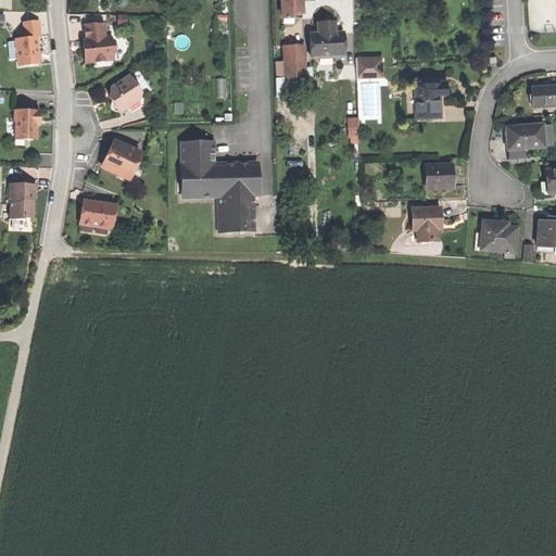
[(281,0),(282,20),(293,20),(297,15),(302,15),(301,0),(281,0)]
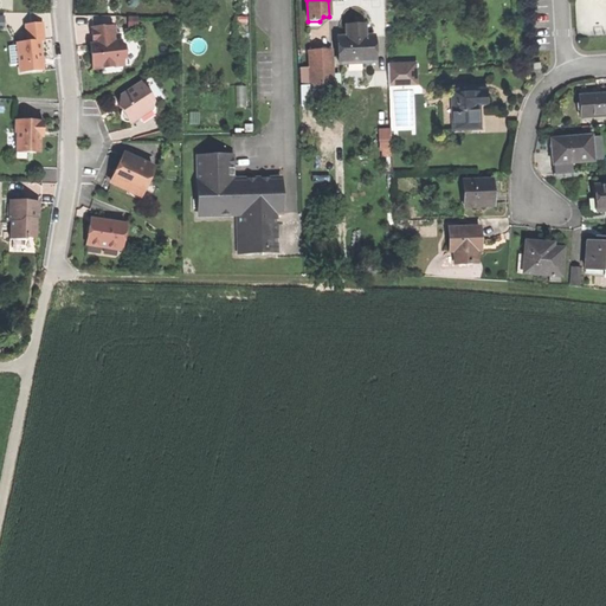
[(19,65),(19,73),(43,71),(42,55),(39,43),(44,42),(42,24),(25,25),(27,43),(17,44),(17,46),(8,47),(10,66),(19,65)]
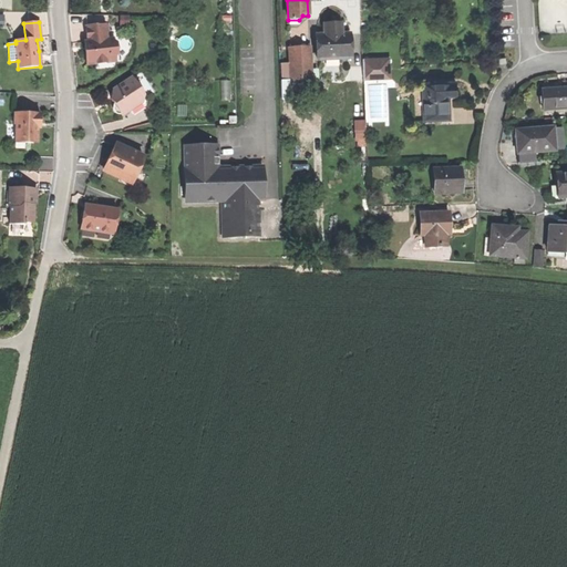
[(86,27),(88,42),(89,52),(85,54),(86,65),(98,64),(111,63),(111,60),(114,54),(119,49),(114,44),(113,40),(112,40),(107,40),(106,24),(86,27)]
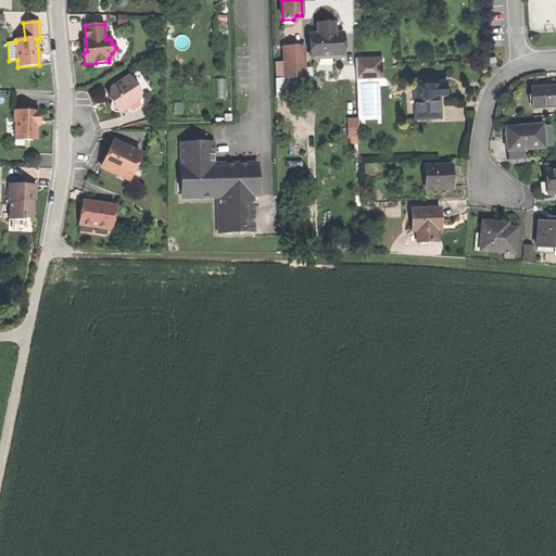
[(311,36),(312,60),(344,59),(343,35),(335,35),(335,24),(324,25),(317,25),(317,36),(311,36)]
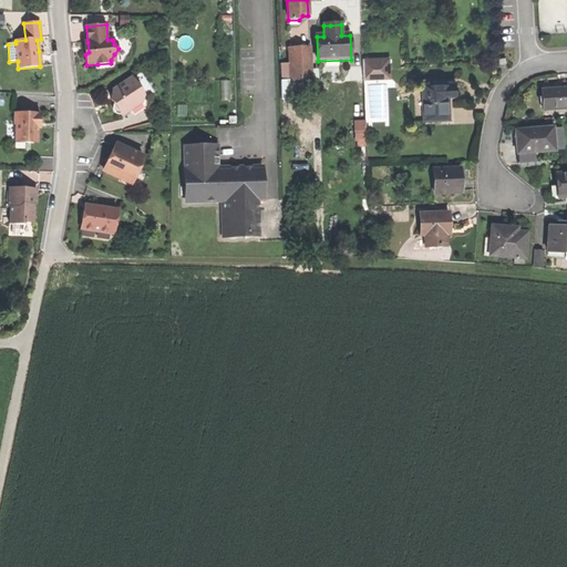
[(114,54),(115,63),(120,62),(132,48),(130,29),(111,31),(112,40),(113,40),(114,44),(119,49),(114,54)]
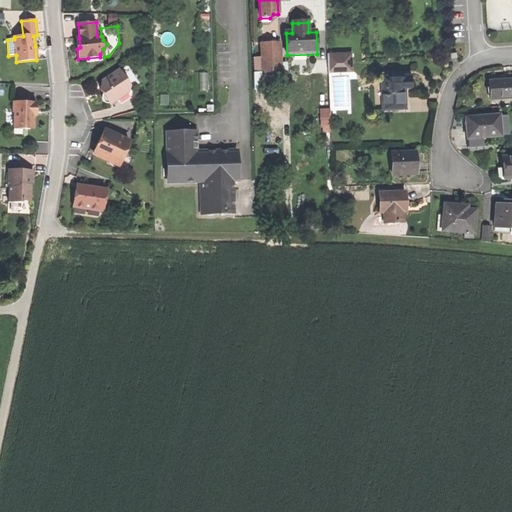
[(261,43),(262,73),(280,73),(279,43),(261,43)]
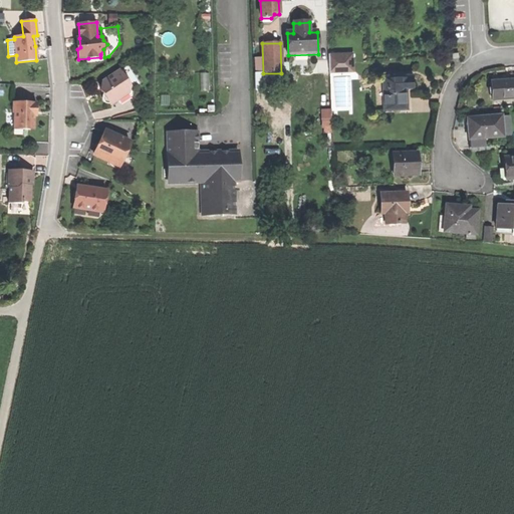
[(329,64),(329,72),(352,71),(352,63),(344,63),(344,54),(338,55),(338,63),(329,64)]
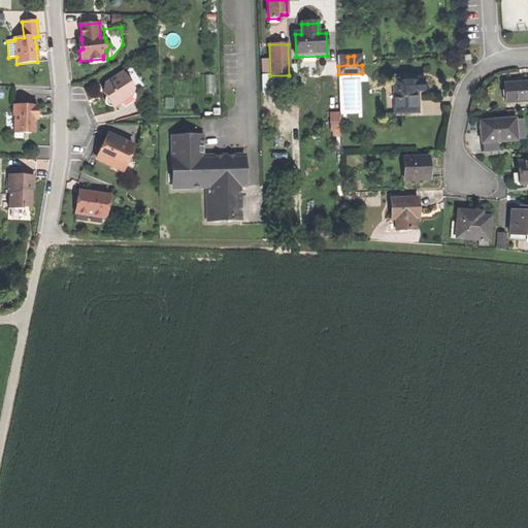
[(354,56),(354,65),(362,65),(362,56),(354,56)]
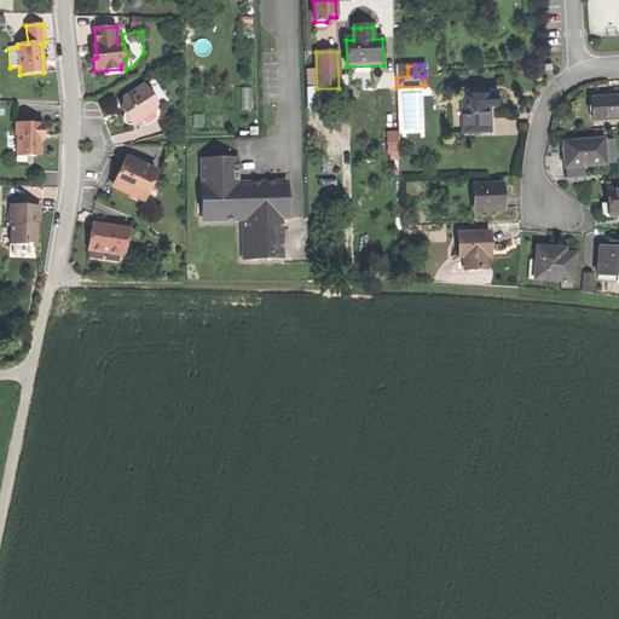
[(397,67),(397,77),(408,76),(408,67),(397,67)]
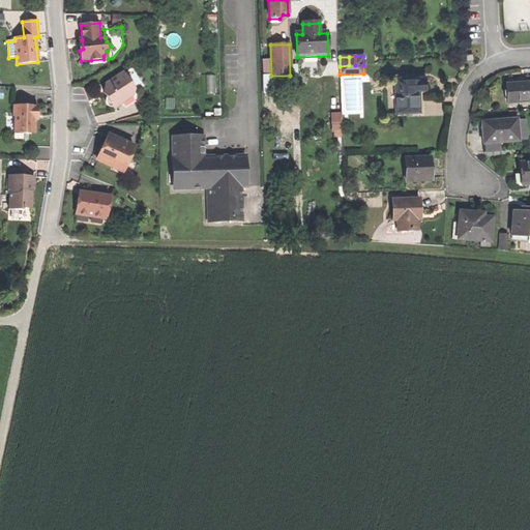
[(133,85),(125,72),(107,85),(105,93),(108,97),(108,102),(109,105),(110,107),(115,107),(115,109),(123,104),(134,95),(128,87),(133,85)]
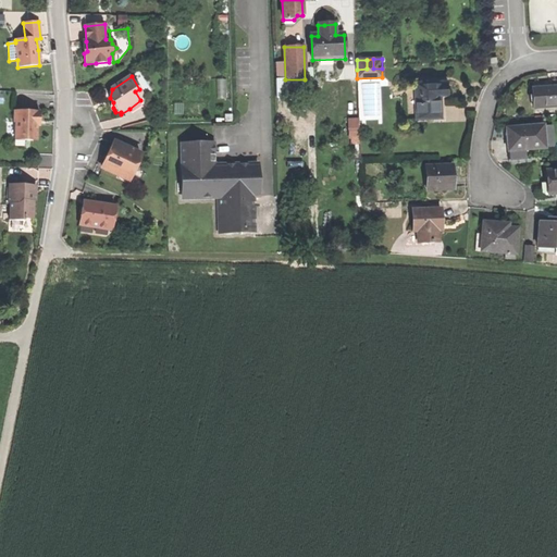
[(417,119),(442,118),(441,101),(441,95),(447,95),(447,82),(415,83),(417,119)]
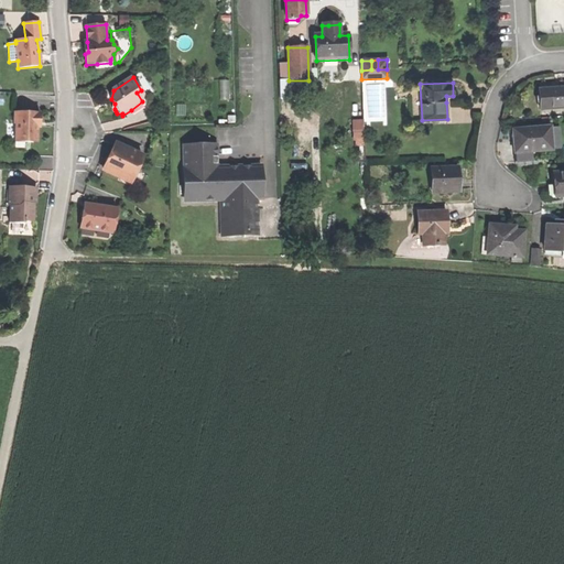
[(539,90),(540,110),(563,108),(563,88),(554,90),(539,90)]
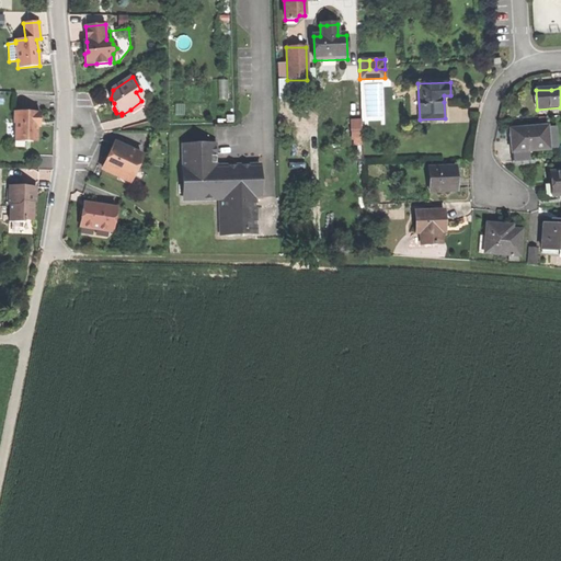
[(147,100),(144,93),(141,101),(130,110),(133,114),(147,104),(147,100)]
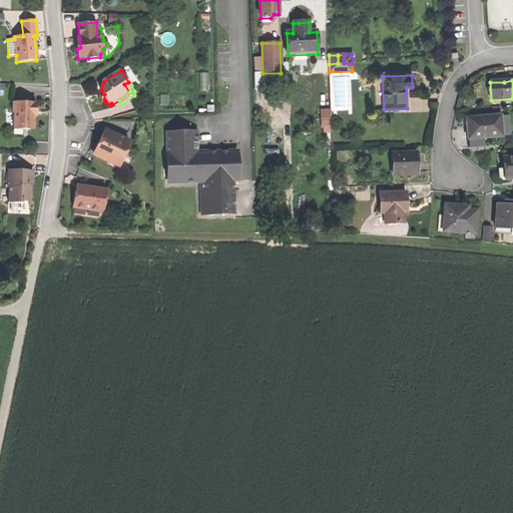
[(22,125),(22,129),(31,129),(34,126),(34,116),(34,111),(37,111),(37,108),(37,102),(15,102),(13,105),(13,107),(13,110),(15,113),(14,125),(22,125)]
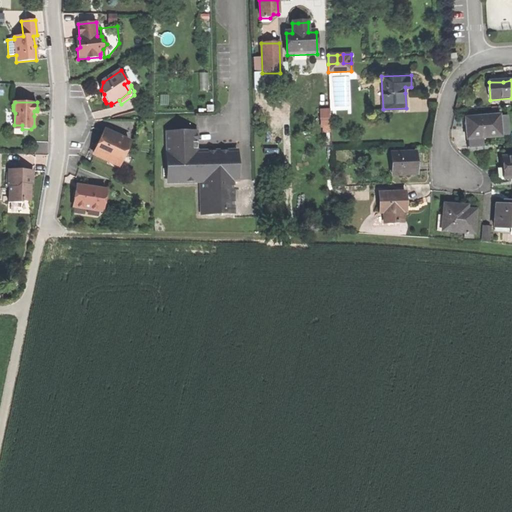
[(332,130),(330,107),(319,108),(321,131),(332,130)]
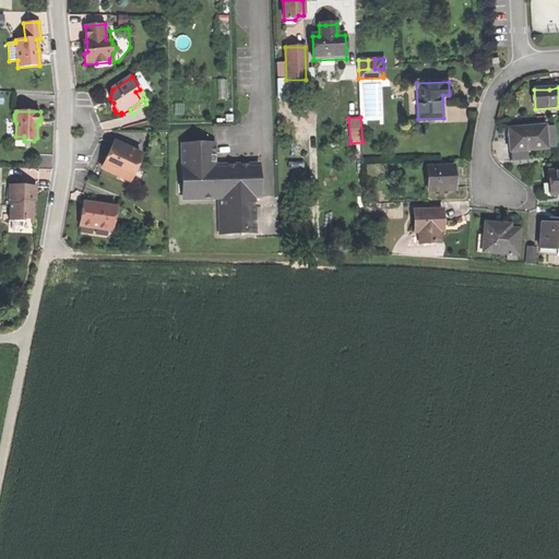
[(544,127),(546,149),(555,147),(552,126),(544,127)]
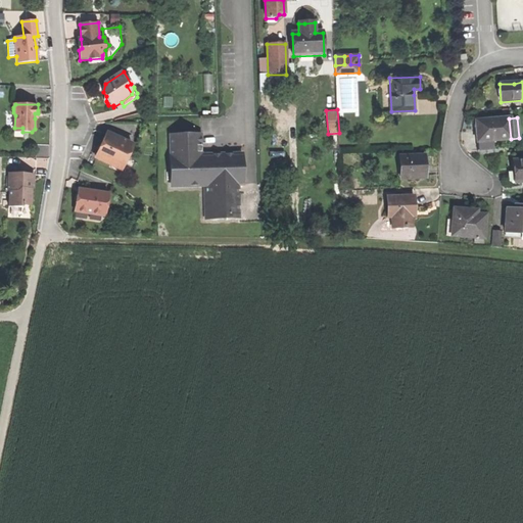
[(492,140),(511,139),(509,119),(475,122),(477,137),(478,151),(493,149),(492,140)]
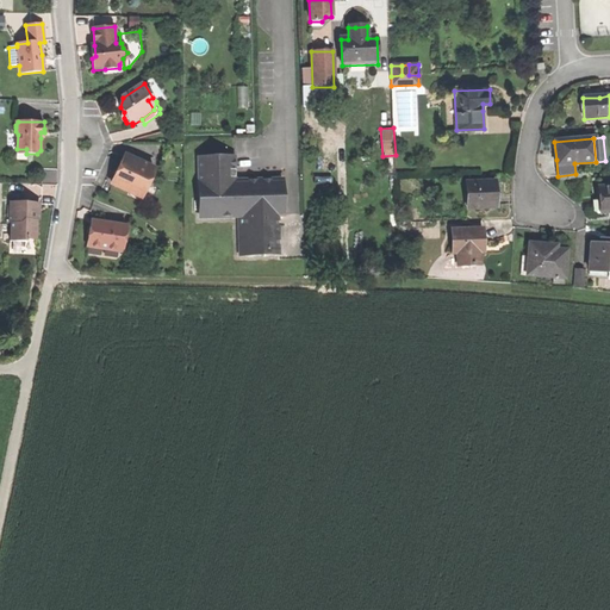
[(119,169),(112,185),(142,198),(155,168),(126,155),(119,169)]
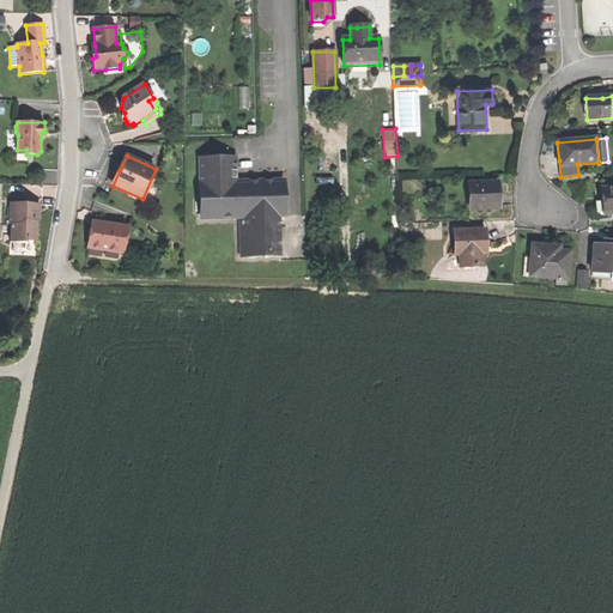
[(201,219),(240,218),(274,217),(279,217),(285,217),(284,181),(269,181),(236,182),(235,158),(199,159),(201,219)]
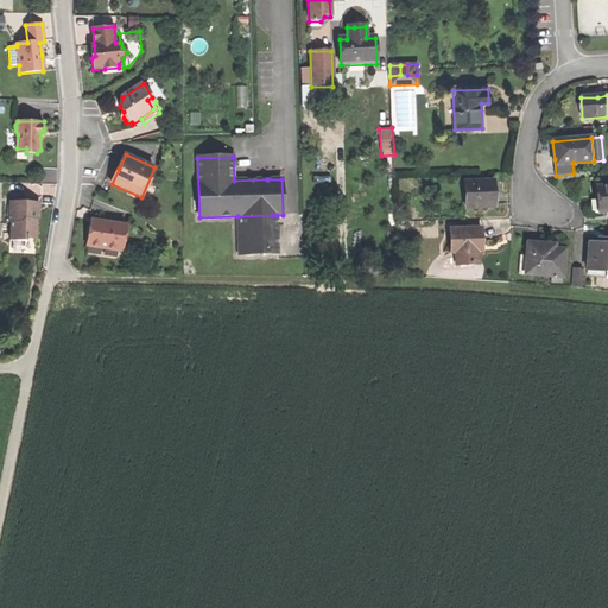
[(466,209),(493,208),(492,195),(492,183),(464,184),(466,209)]
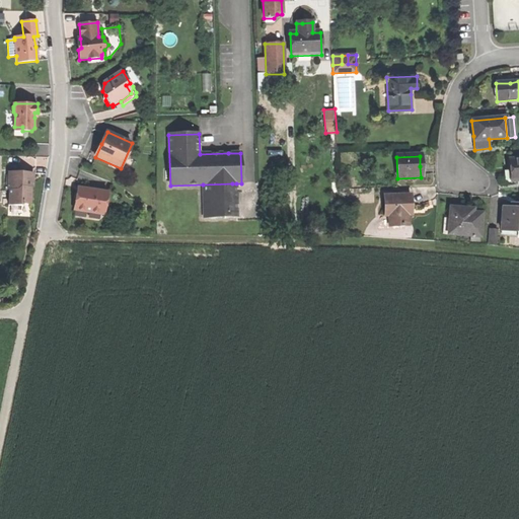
[(518,159),(508,160),(509,171),(510,181),(518,180),(518,159)]
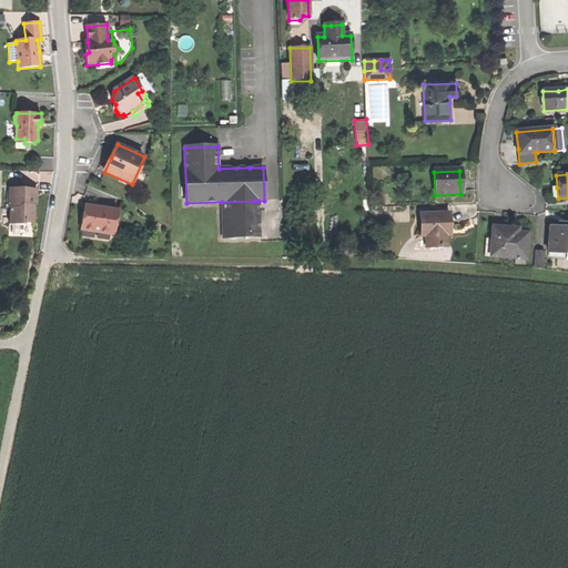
[(10,208),(9,224),(24,225),(24,223),(34,223),(34,213),(36,205),(36,190),(10,189),(10,208)]
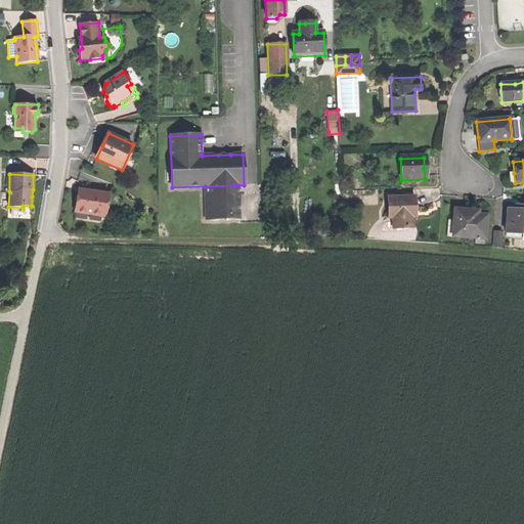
[(209,211),(209,220),(239,219),(238,190),(234,190),(234,185),(205,186),(206,207),(209,211)]
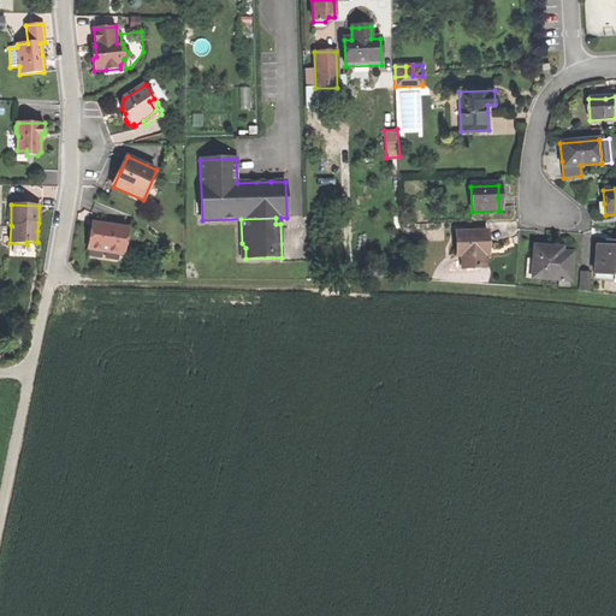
[(122,255),(125,229),(93,224),(90,236),(88,250),(122,255)]
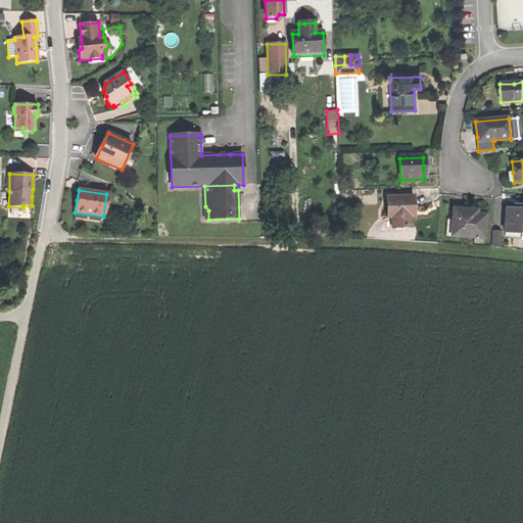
[(390,218),(391,229),(411,228),(410,217),(414,217),(413,205),(413,197),(386,198),(387,218),(390,218)]
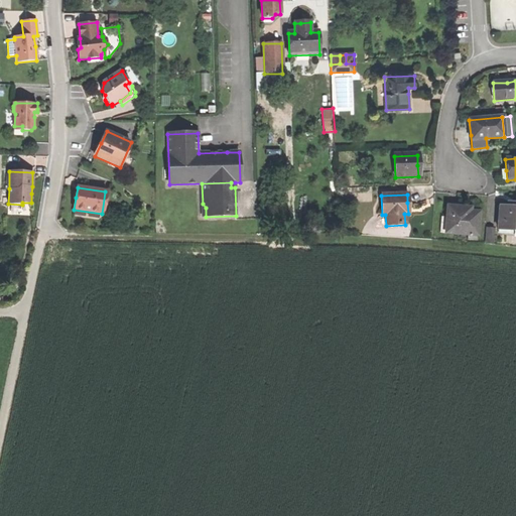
[(31,216),(31,203),(22,203),(22,205),(8,204),(8,215),(31,216)]
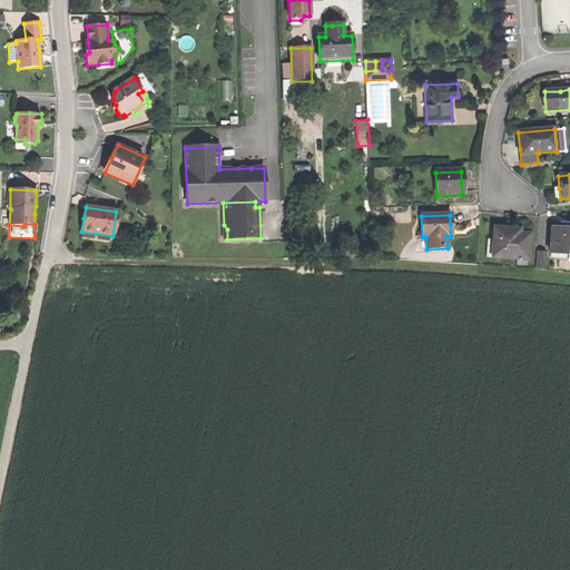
[(552,227),(550,253),(569,254),(569,224),(569,225),(560,224),(560,228),(552,227)]
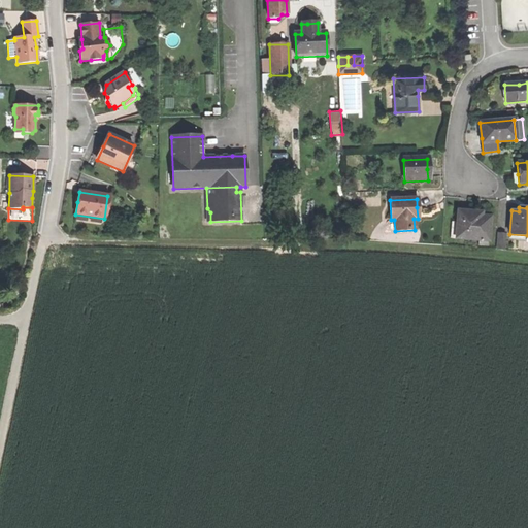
[(490,218),(481,217),(468,216),(468,212),(457,211),(457,223),(452,223),(450,239),(488,241),(490,218)]
